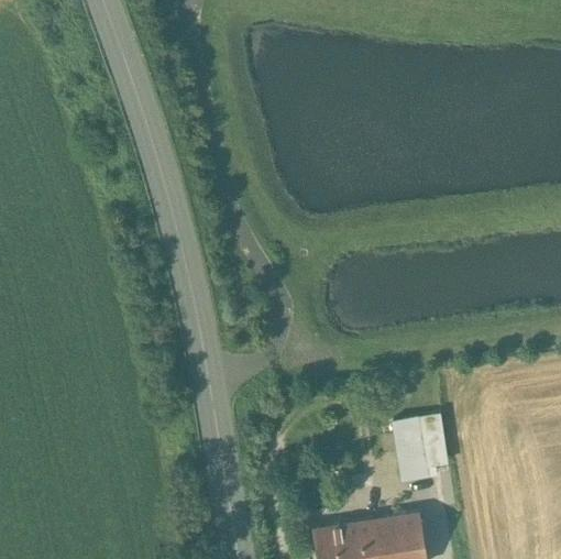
[(440,413),(416,417),(425,467),(432,466),(449,463),(440,413)]
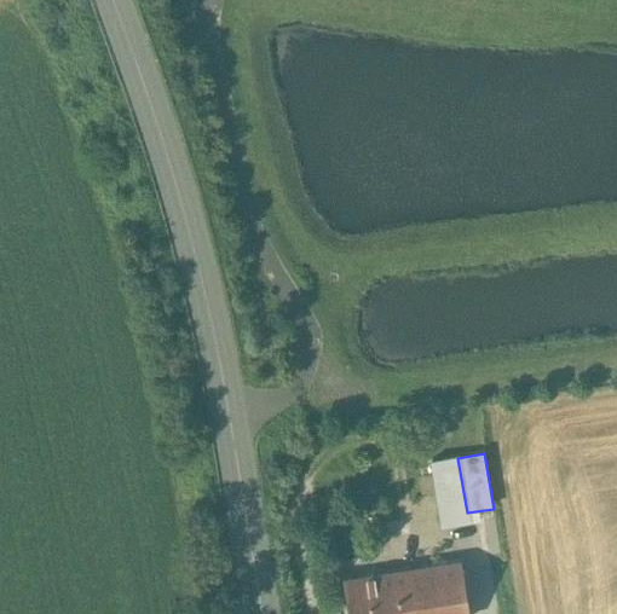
[(440,529),(468,525),(467,513),(457,458),(430,463),(432,476),(416,479),(420,498),(434,496),(440,529)]
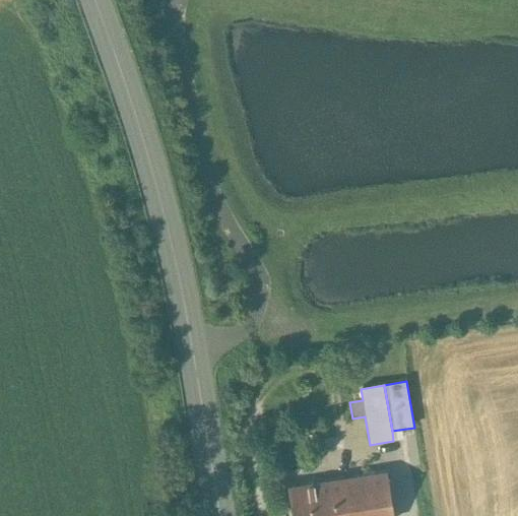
[(392,431),(393,441),(401,440),(399,430),(392,431)]
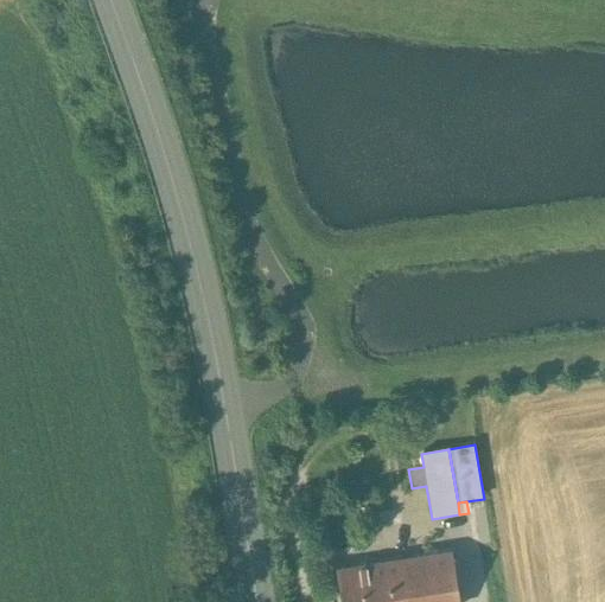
[(449,554),(363,567),(367,589),(452,577),(449,554)]
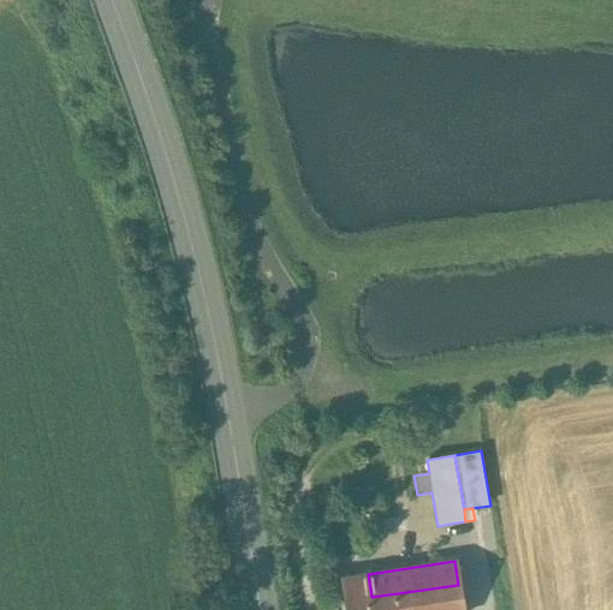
[(368,574),(339,578),(344,609),(373,609),(372,597),(368,574)]
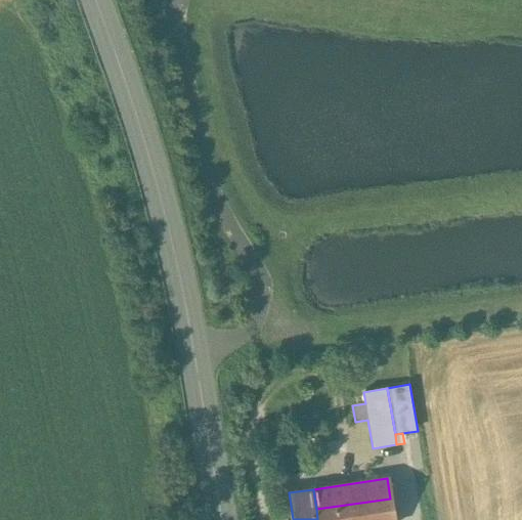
[(393,519),(390,499),(316,509),(317,519),(393,519)]
